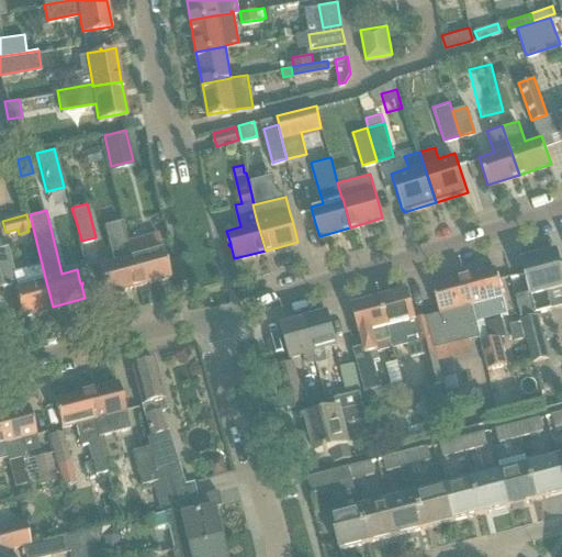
[(125,234),(124,235),(120,218),(104,222),(114,259),(98,264),(105,292),(137,283),(125,241),(126,241),(125,234)]
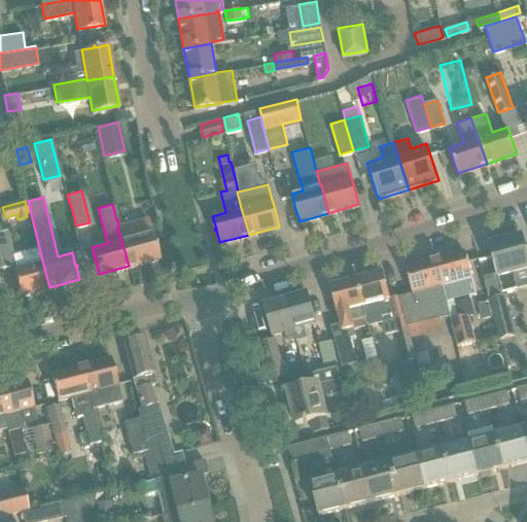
[(133,221),(118,225),(117,225),(129,266),(159,258),(147,217),(133,221)]
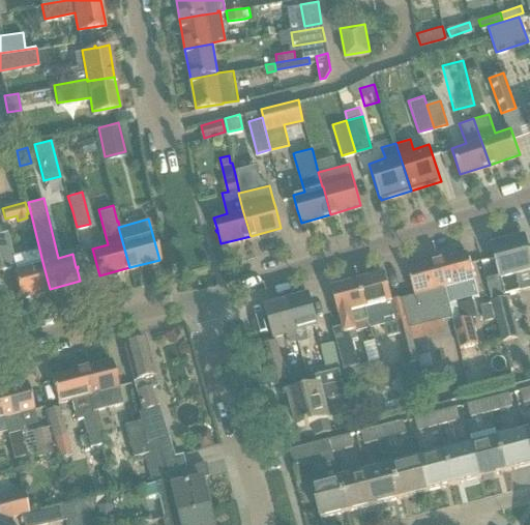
[(50,289),(42,262),(41,262),(38,248),(12,255),(6,230),(0,231),(0,259),(2,266),(13,264),(16,269),(12,269),(20,296),(50,289)]
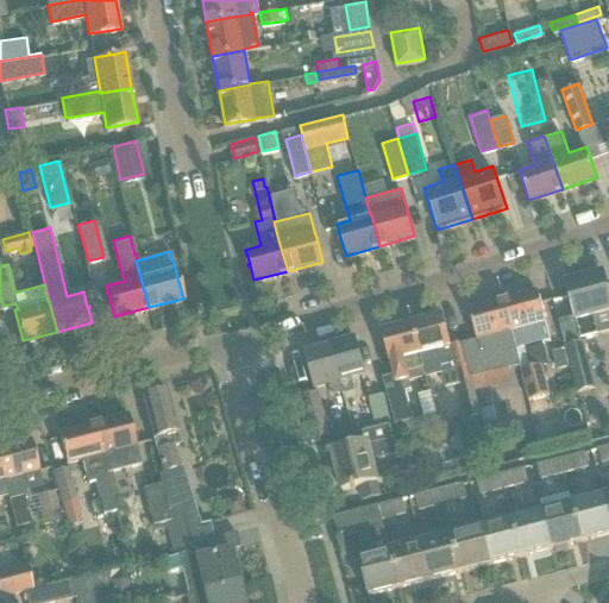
[(576,318),(559,322),(564,339),(564,340),(565,339),(596,331),(592,314),(608,309),(608,295),(603,271),(566,281),(576,318)]
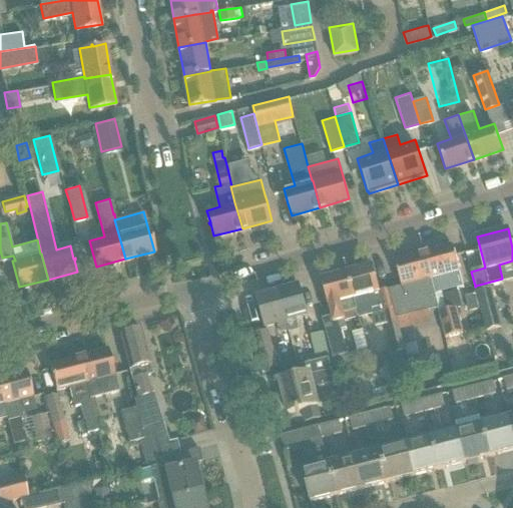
[(443,290),(464,284),(453,242),(423,250),(435,292),(438,305),(439,310),(446,334),(463,329),(456,305),(448,308),(443,290)]
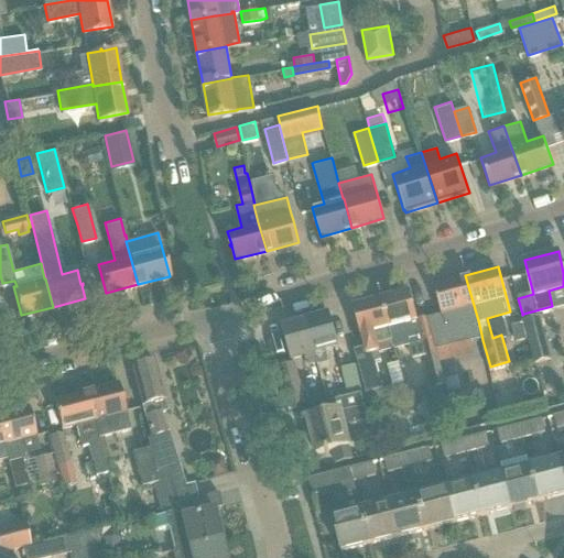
[(481,335),(478,320),(465,275),(434,284),(443,317),(429,320),(435,346),(481,335)]
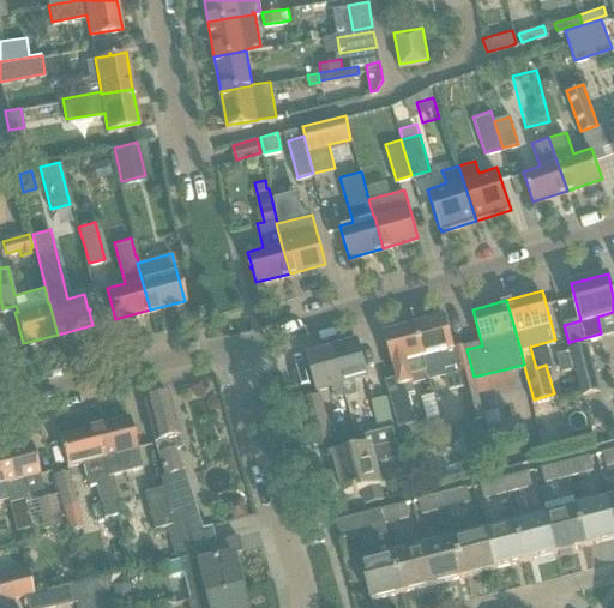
[(465,344),(455,348),(446,317),(416,324),(429,377),(445,372),(449,386),(475,379),(474,377),(467,349),(465,344)]
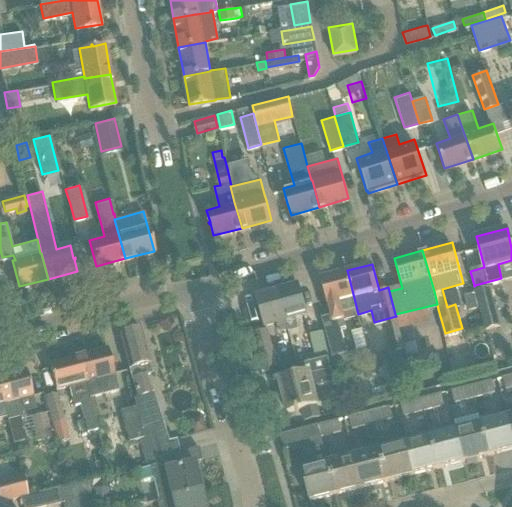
[(330,312),(320,315),(331,354),(347,350),(340,327),(346,325),(343,317),(344,317),(358,314),(347,270),(321,277),(326,296),(330,312)]
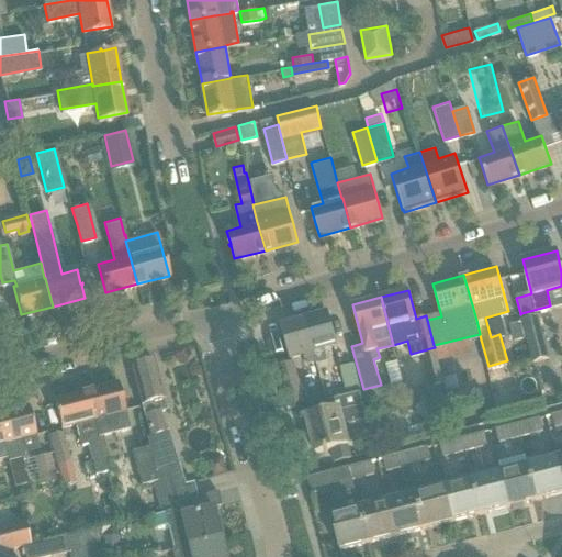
[(305,318),(316,358),(326,356),(324,347),(325,347),(337,344),(334,332),(328,311),(305,318)]
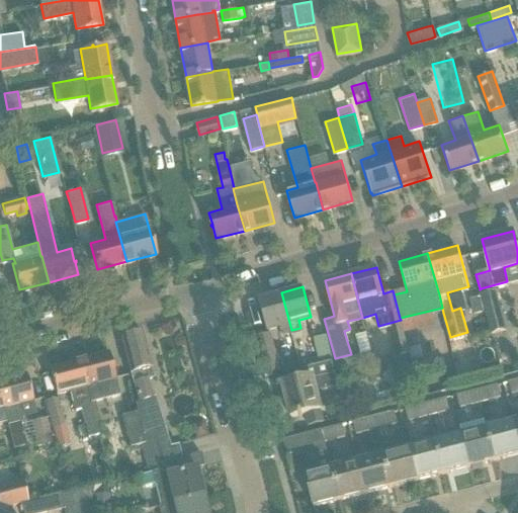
[(496,289),(482,293),(486,308),(491,330),(506,327),(496,289)]
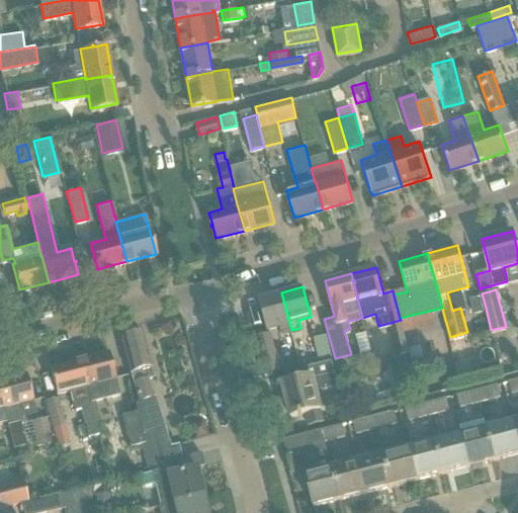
[(291,330),(281,292),(258,298),(267,328),(279,325),(280,325),(282,333),(291,330)]
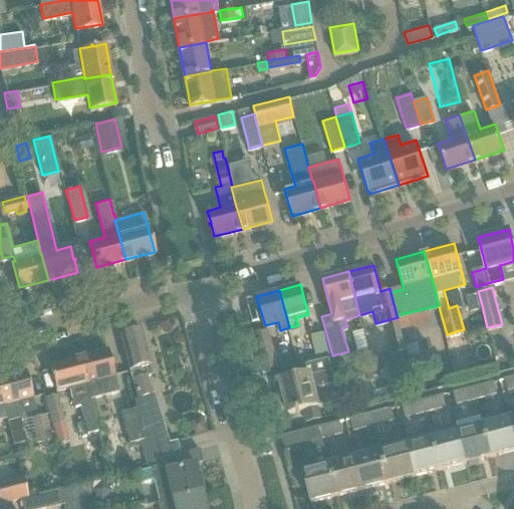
[(476,291),(466,294),(470,309),(480,306),(476,291)]
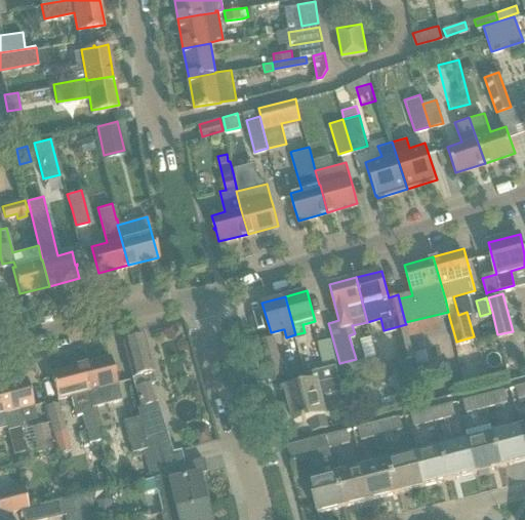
[(135,386),(142,404),(135,406),(137,414),(145,438),(151,436),(164,432),(157,400),(155,400),(149,382),(156,380),(153,369),(144,334),(122,341),(134,386),(135,386)]
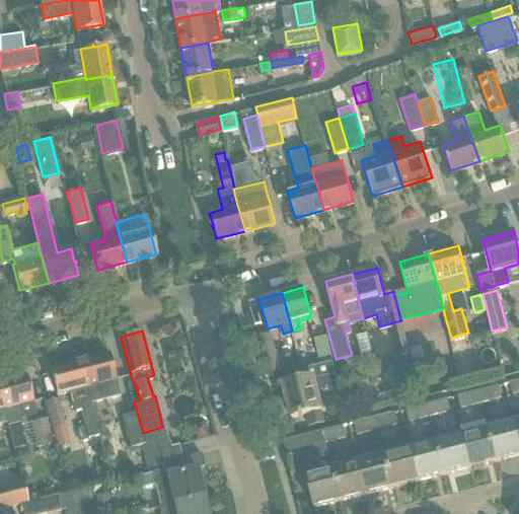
[(255,337),(266,374),(281,370),(272,332),(255,337)]
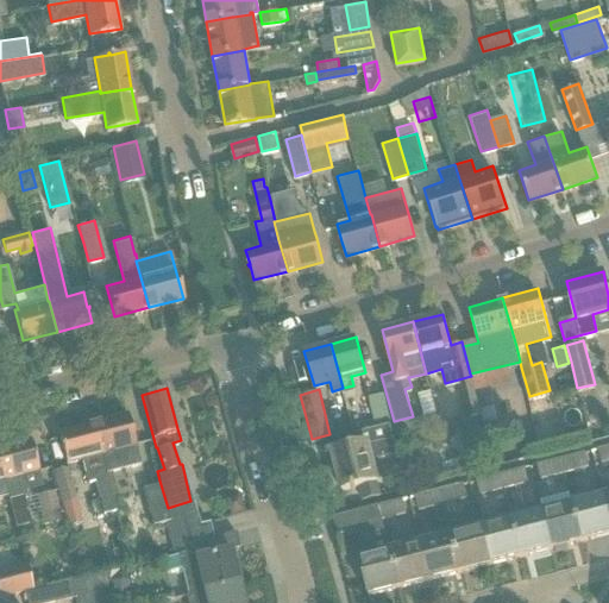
[(370,396),(377,424),(390,420),(384,393),(370,396)]
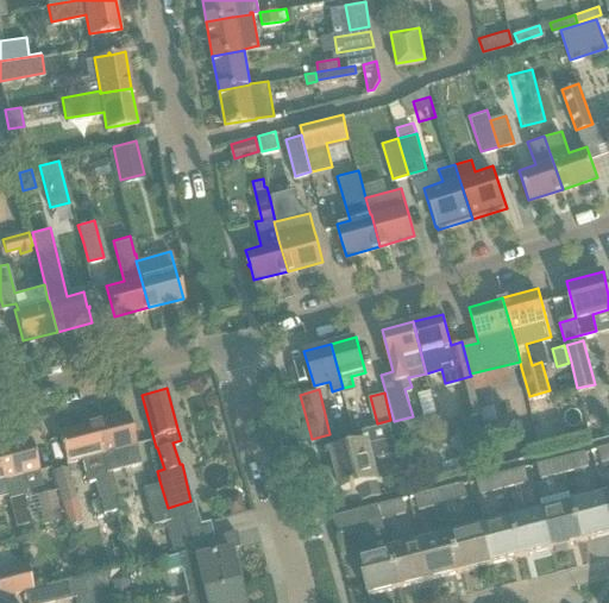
[(475,394),(462,397),(465,415),(479,412),(475,394)]
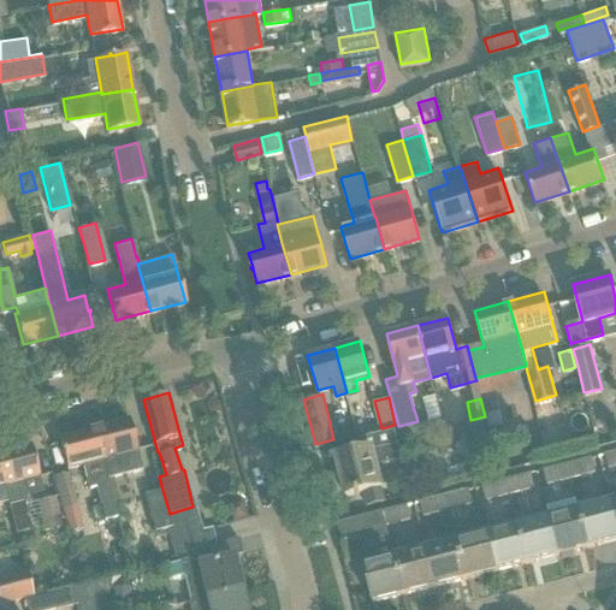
[(129,418),(93,427),(101,459),(106,477),(141,467),(132,434),(135,433),(134,432),(132,432),(129,418)]
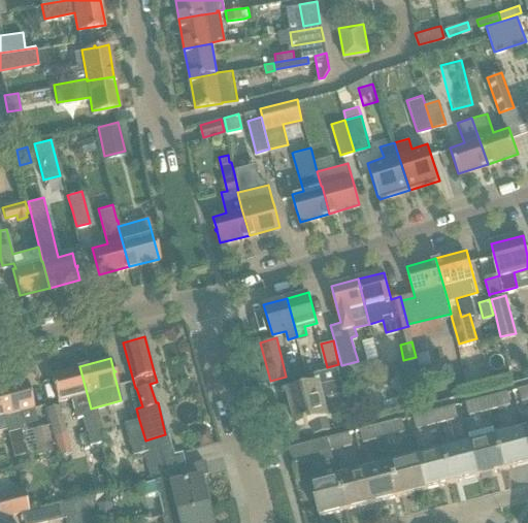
[(314,431),(331,427),(324,397),(347,392),(339,364),(302,374),(305,386),(288,391),(296,423),(304,421),(304,422),(308,421),(307,420),(310,419),(314,431)]
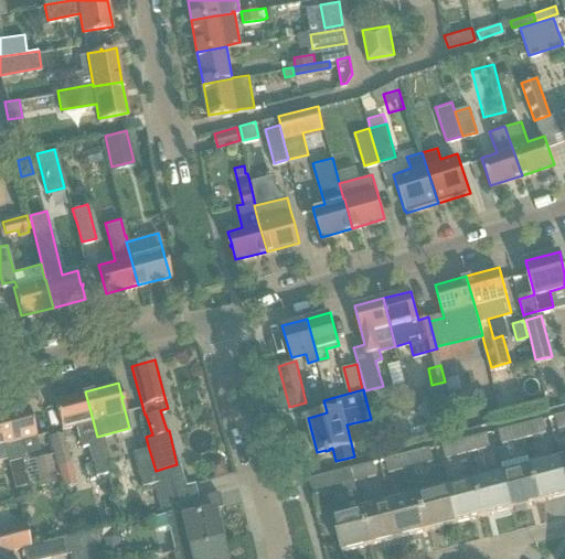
[(56,415),(57,415),(61,428),(76,425),(82,444),(87,443),(95,473),(107,470),(103,455),(98,439),(97,437),(93,420),(85,391),(53,399),(57,412),(55,412),(56,415)]
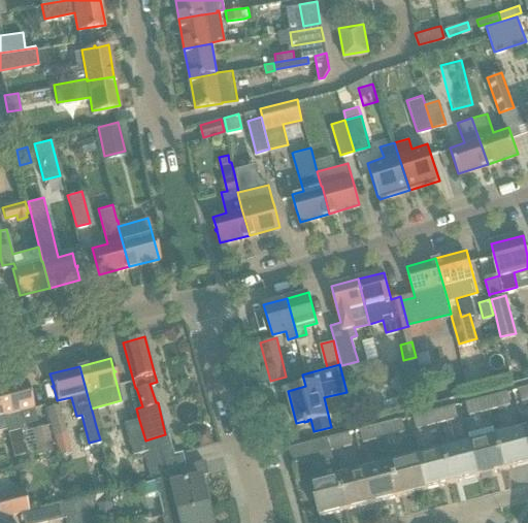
[(463,383),(456,371),(444,379),(452,390),(463,383)]
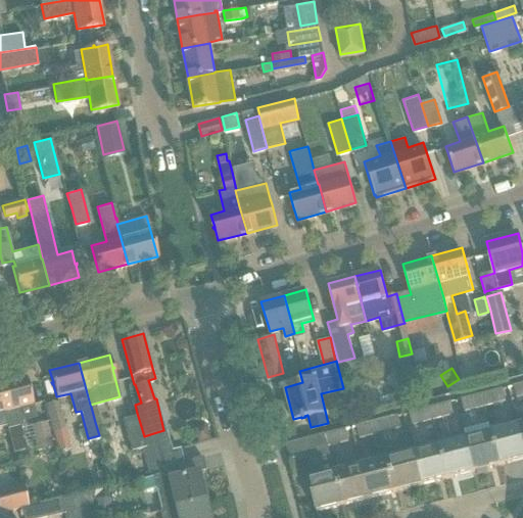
[(26,376),(0,382),(0,398),(6,423),(7,427),(22,423),(21,419),(36,416),(26,376)]
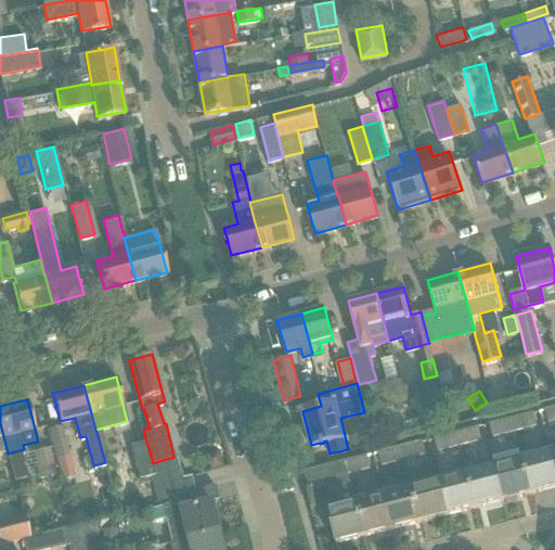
[(440,400),(422,406),(427,424),(446,420),(440,400)]
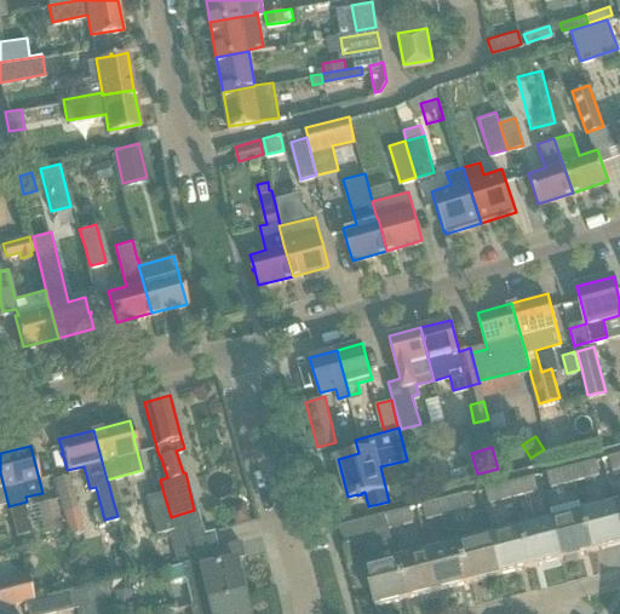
[(612,469),(619,466),(619,451),(608,454),(612,469)]
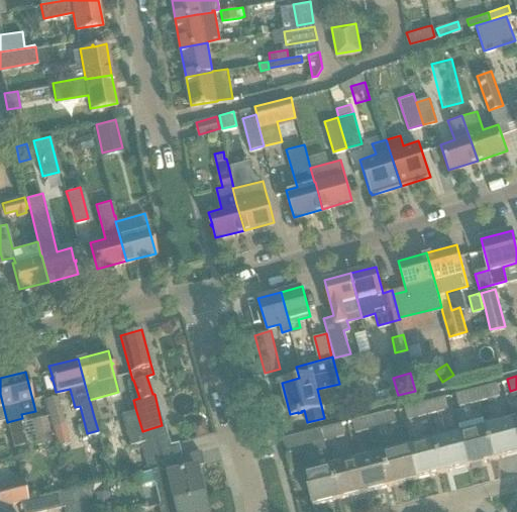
[(476,388),(479,399),(499,394),(496,382),(476,388)]
